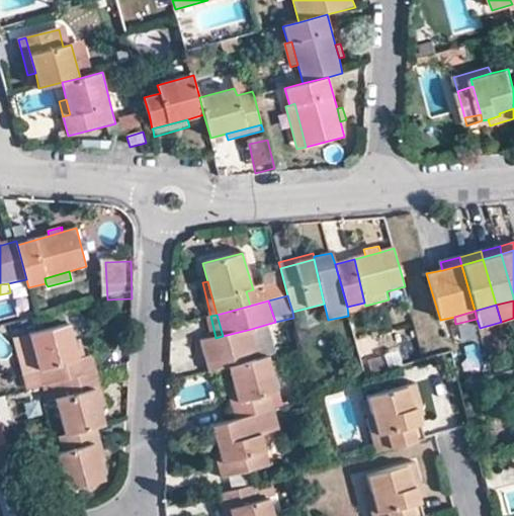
[(268,324),(251,329),(258,358),(269,355),(276,353),(268,324)]
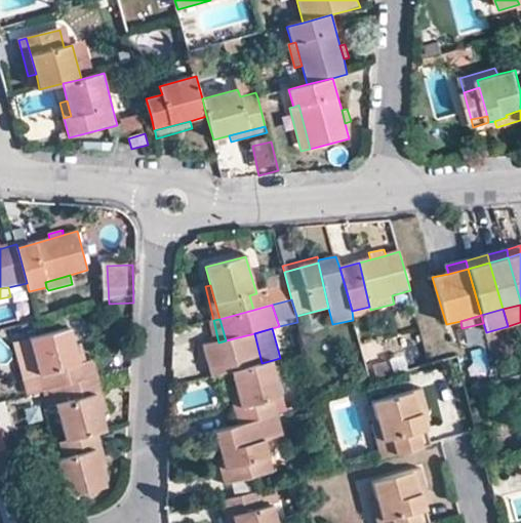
[(81,364),(76,347),(71,330),(32,340),(45,391),(61,388),(93,378),(101,376),(96,361),(88,363),(81,364)]
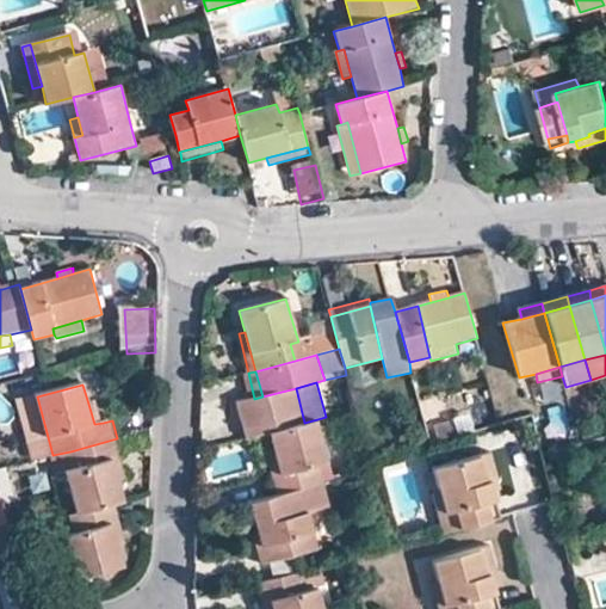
[(304,423),(296,388),(263,397),(254,399),(239,403),(245,438),(247,438),(269,432),(304,423)]
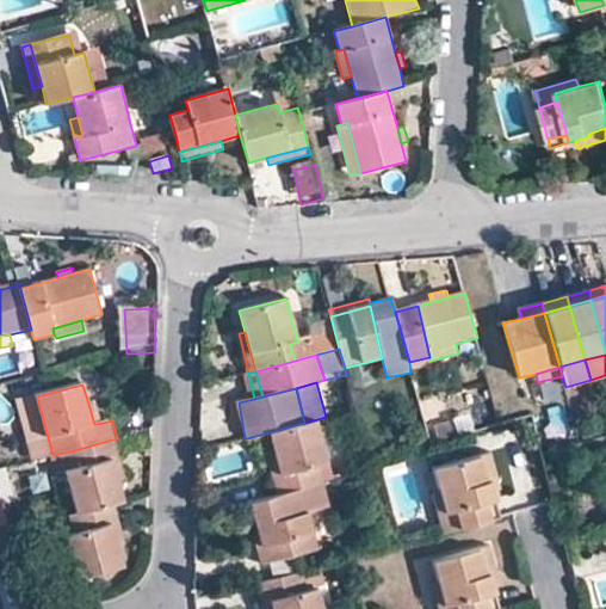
[(97,400),(88,404),(94,424),(103,423),(97,400)]
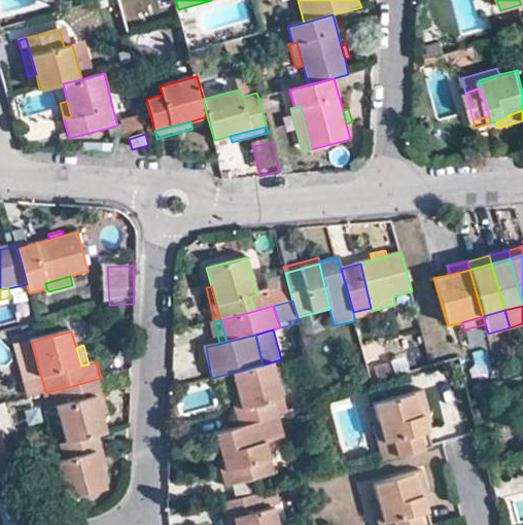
[(284,398),(274,361),(263,364),(232,373),(237,389),(247,426),(280,417),(276,400),(284,398)]
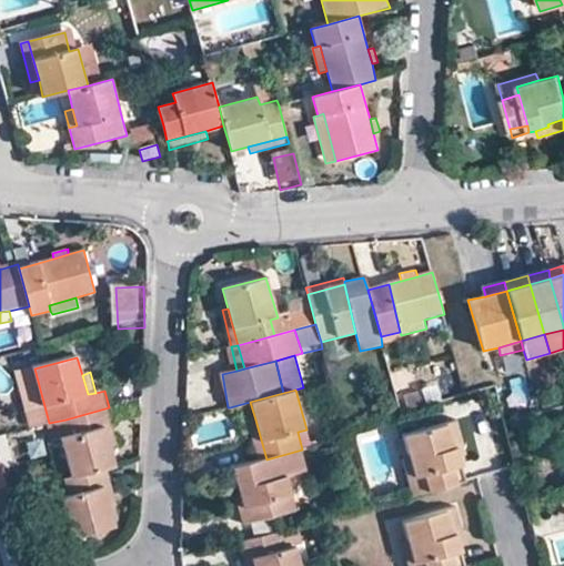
[(119,445),(109,407),(101,410),(112,447),(119,445)]
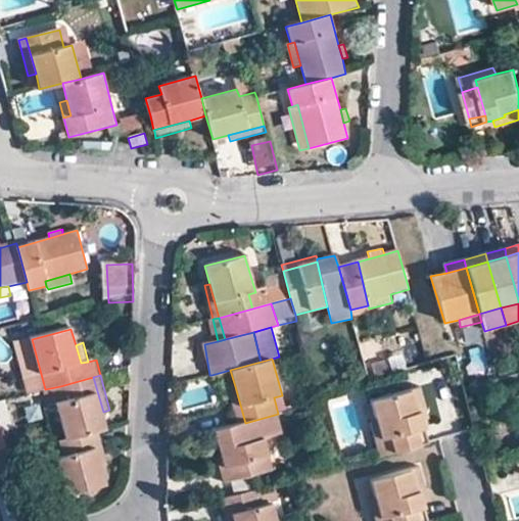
[(103,412),(93,377),(60,386),(65,401),(57,405),(66,439),(94,432),(101,430),(107,427),(103,412)]
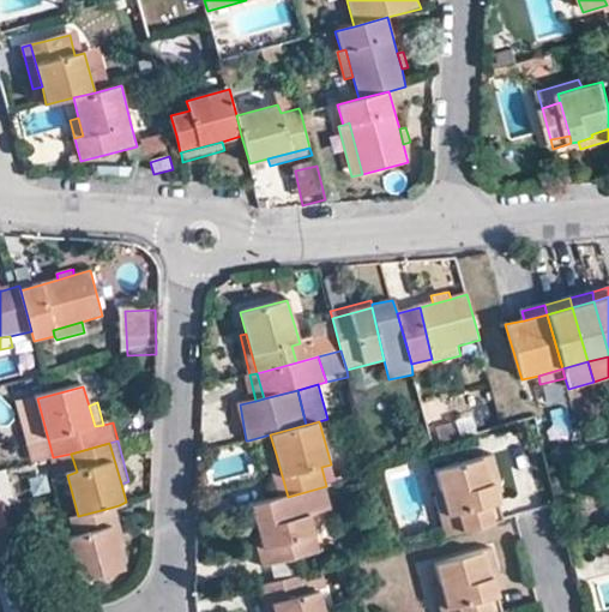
[(288,497),(276,454),(269,457),(279,499),(288,497)]
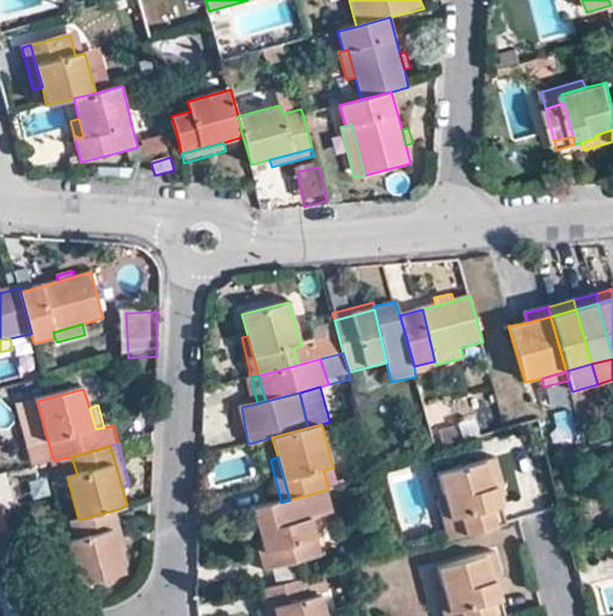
[(497,460),(486,463),(491,487),(496,487),(498,498),(507,495),(497,460)]
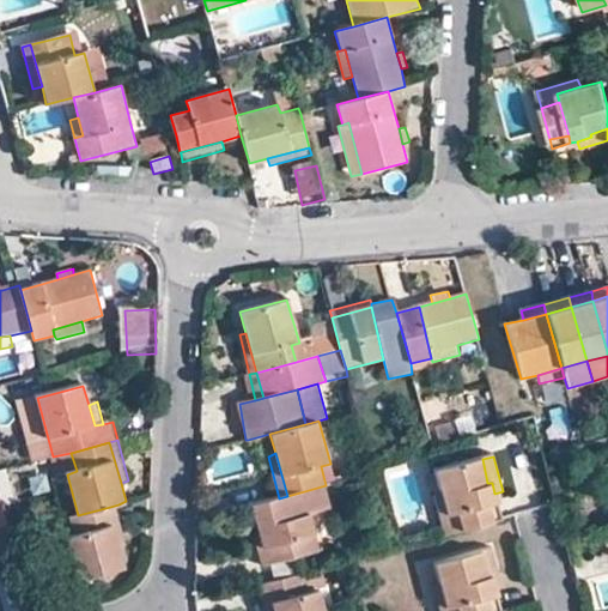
[(487,483),(482,459),(437,471),(442,492),(447,514),(457,513),(463,533),(494,524),(490,504),(497,502),(494,494),(492,483),(487,483)]
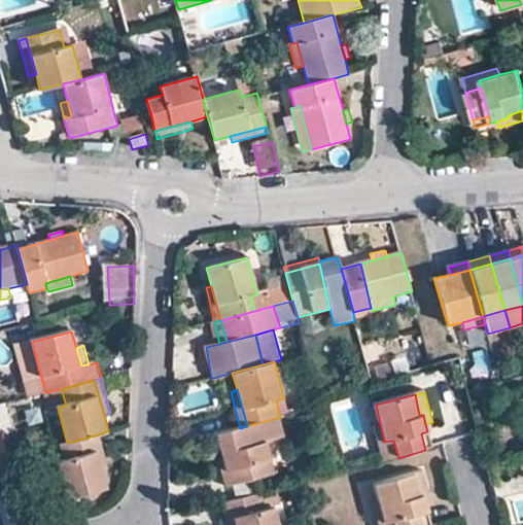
[(11,434),(4,404),(0,404),(0,429),(2,436),(11,434)]
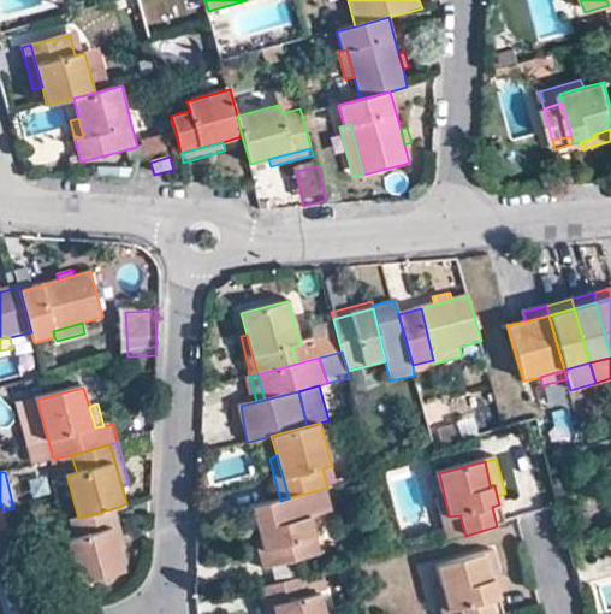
[(327,488),(289,499),(280,501),(253,507),(259,531),(313,518),(314,518),(333,511),(327,488)]
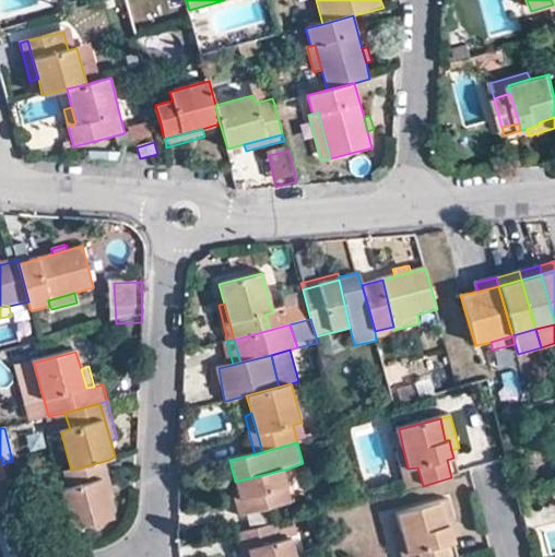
[(406,490),(423,486),(417,467),(408,469),(403,449),(397,451),(406,490)]
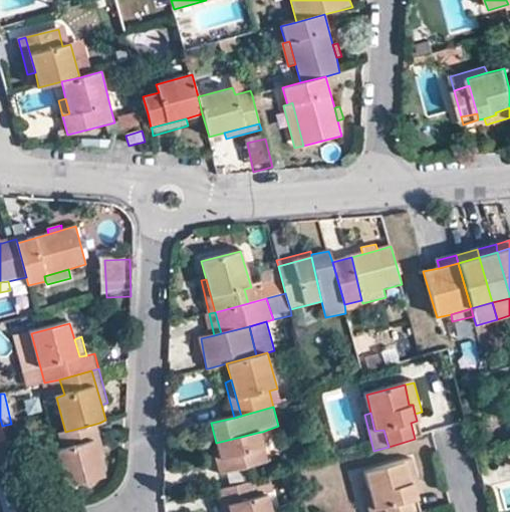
[(0,419),(0,471),(13,468),(8,449),(2,426),(0,419)]
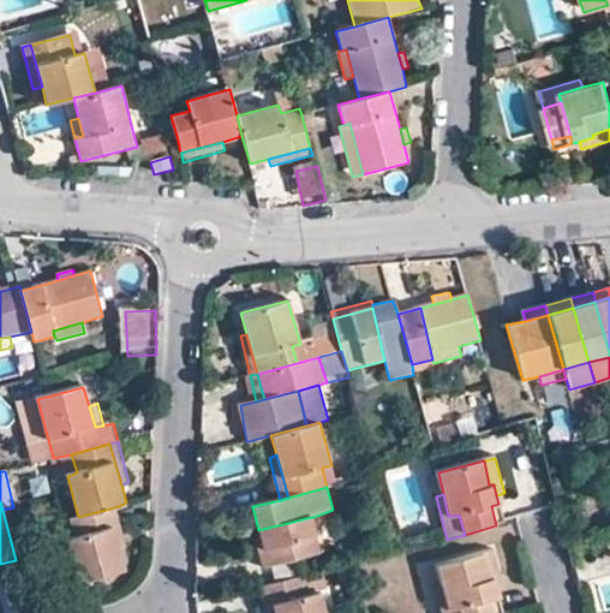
[(506,523),(498,504),(491,506),(496,525),(506,523)]
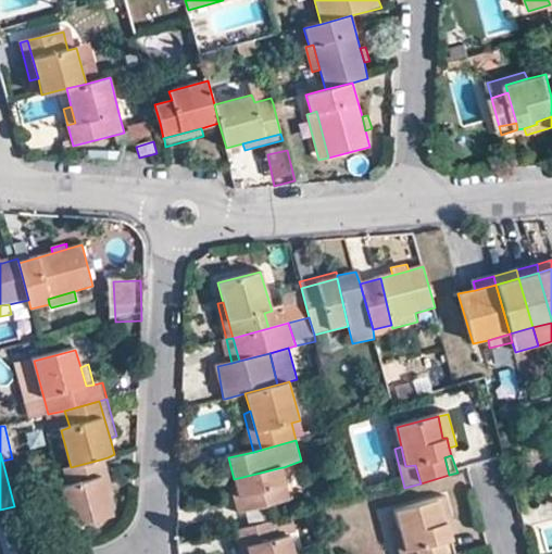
[(116,494),(108,457),(100,460),(109,496),(116,494)]
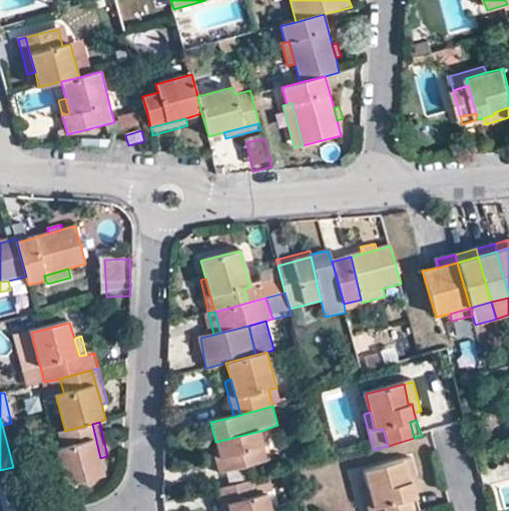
[(65,431),(59,433),(63,448),(56,450),(65,486),(105,475),(100,458),(92,424),(65,431)]
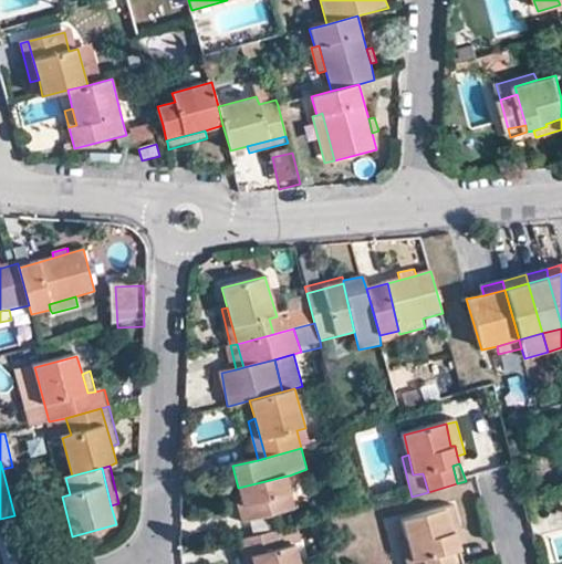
[(297,509),(288,476),(238,488),(247,521),(297,509)]
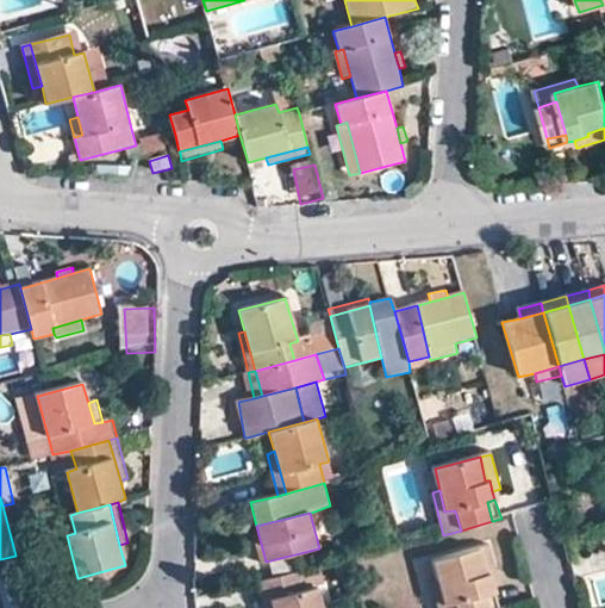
[(266,562),(256,526),(253,527),(262,564),(266,562)]
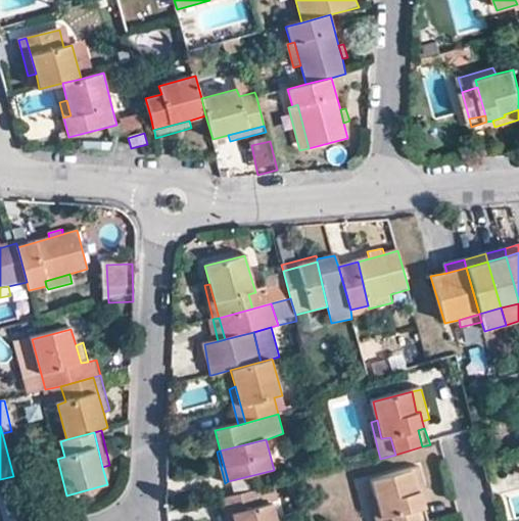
[(421,466),(412,470),(417,491),(421,491),(423,501),(429,499),(421,466)]
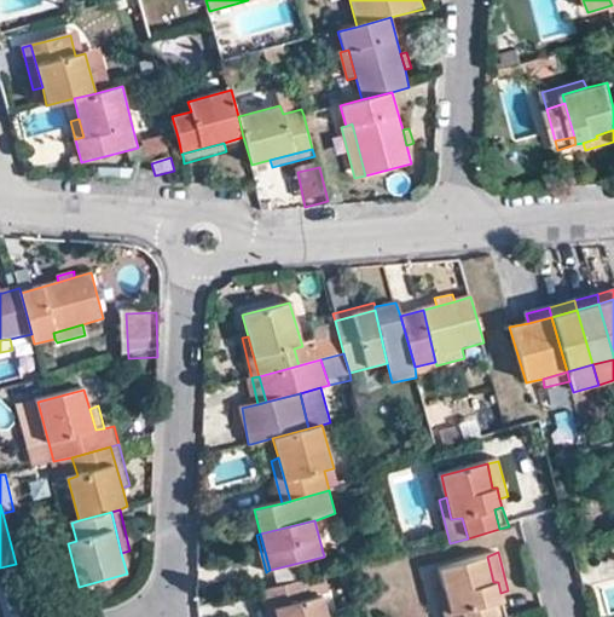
[(487,557),(486,558),(441,570),(446,592),(452,615),(462,611),(463,616),(496,616),(493,604),(502,600),(503,600),(500,593),(498,582),(493,582),(487,557)]
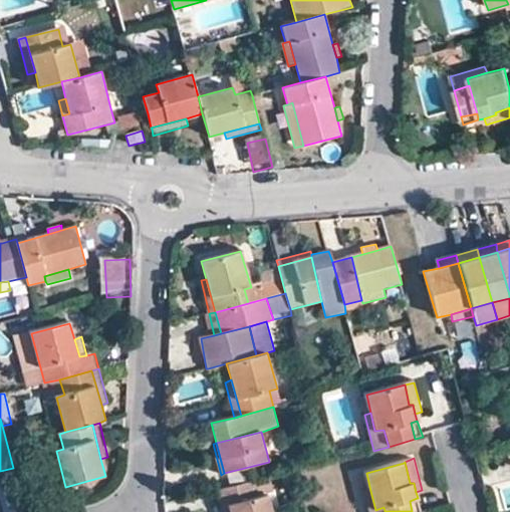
[(258,482),(226,490),(229,506),(262,497),(258,482)]
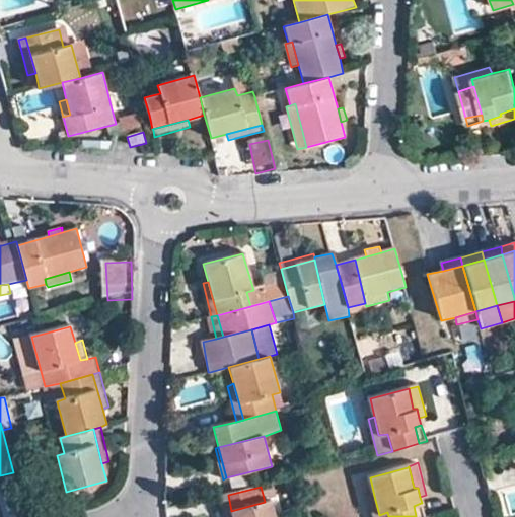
[(228,495),(219,497),(224,516),(232,516),(231,511),(228,495)]
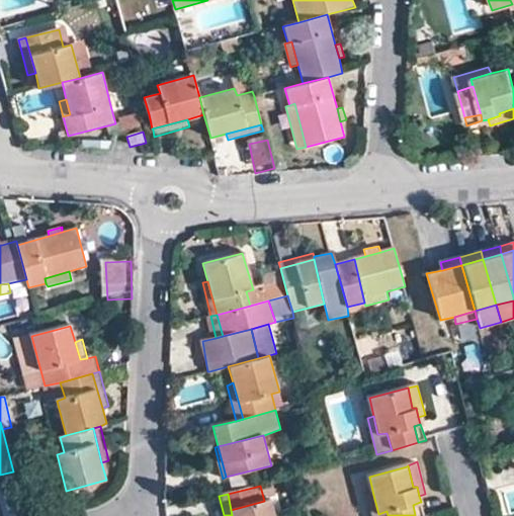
[(388,515),(387,511),(378,514),(373,495),(367,497),(372,515),(388,515)]
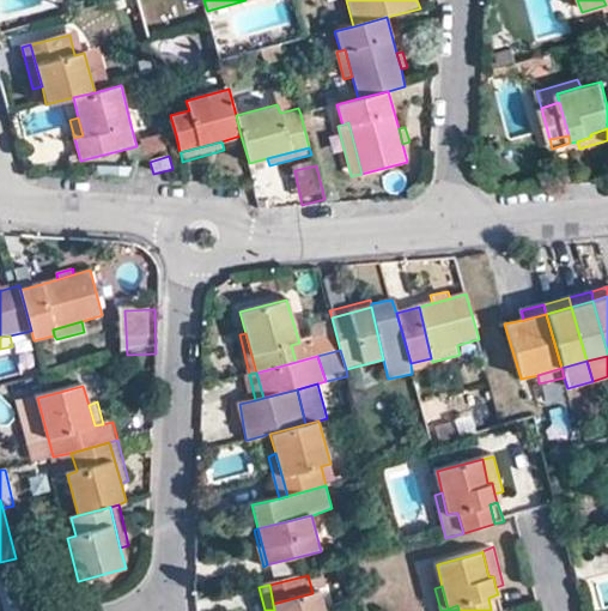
[(324,610),(320,592),(312,593),(273,604),(274,610),(324,610)]
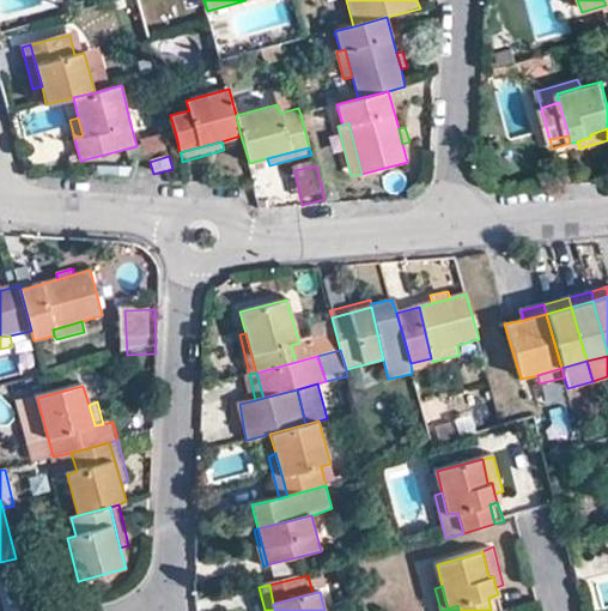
[(500,610),(497,594),(488,598),(491,610),(500,610)]
